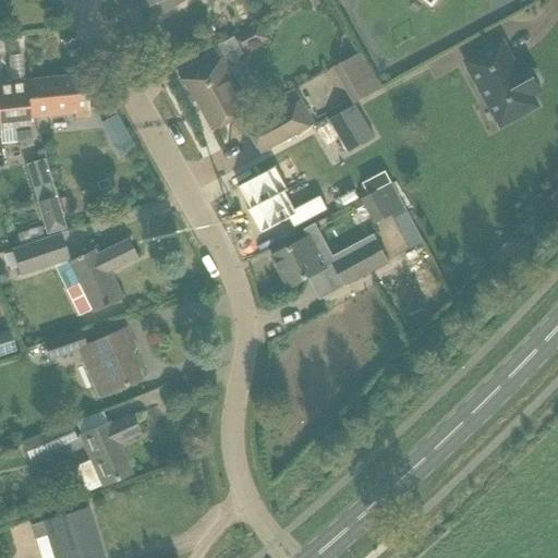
[(130,0),(136,12),(149,5),(156,17),(187,0),(130,0)]
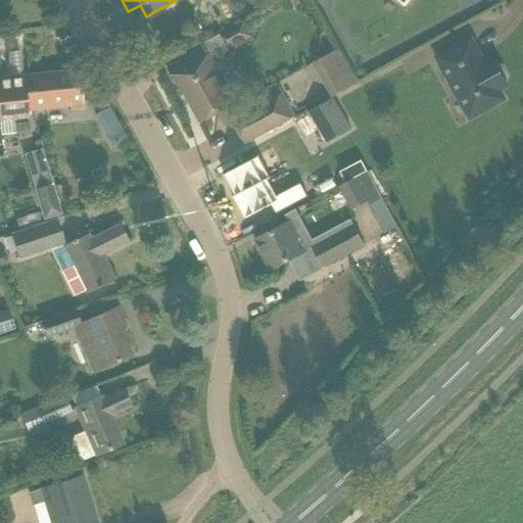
[(218,34),(228,50),(234,46),(233,44),(242,38),(244,41),(251,36),(241,19),(218,34)]
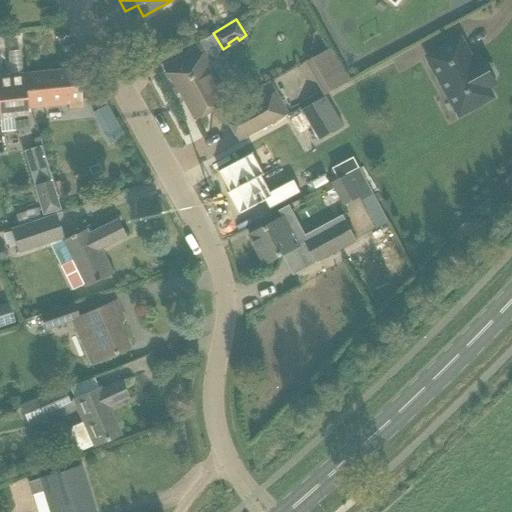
[(494,79),(495,75),(489,64),(485,63),(482,59),(474,64),(460,40),(428,58),(449,97),(451,96),(460,112),(458,113),(459,115),(492,97),(487,88),(496,83),(494,79)]
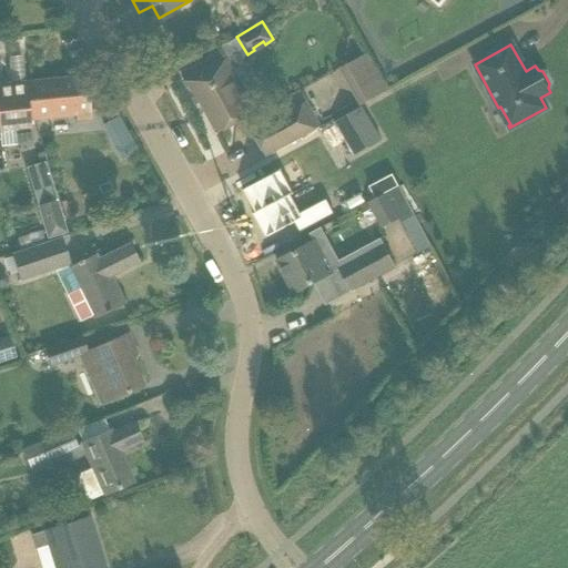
[(340,70),(359,105),(386,90),(366,54),(340,70)]
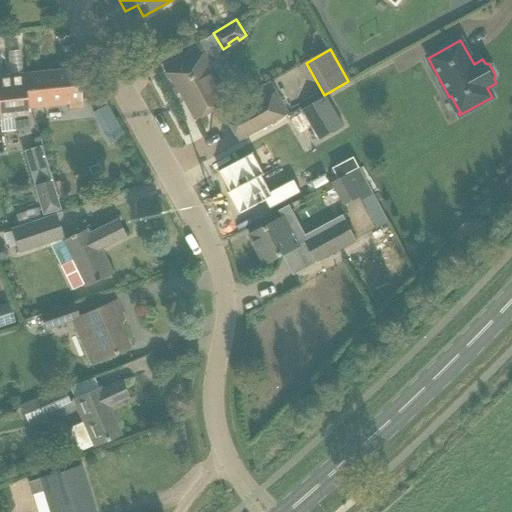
[(173,88),(177,95),(180,93),(195,121),(227,103),(210,72),(214,70),(204,52),(165,73),(169,79),(171,78),(176,87),(173,88)]
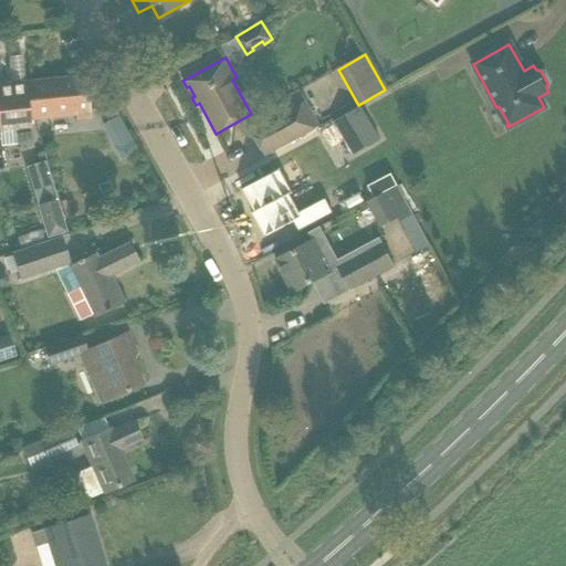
[(86,76),(54,80),(59,118),(61,118),(74,116),(74,121),(90,119),(86,76)]
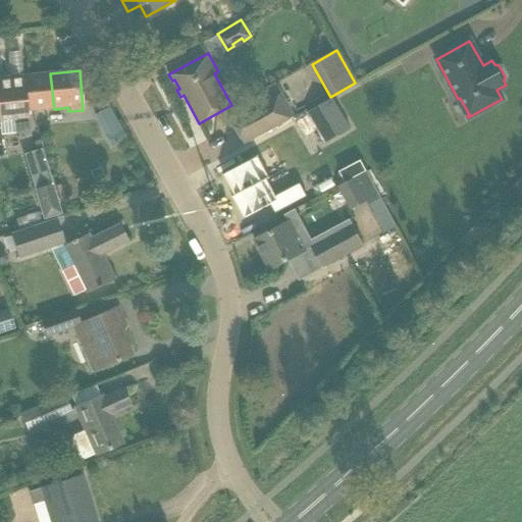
[(50,73),(27,75),(31,111),(32,111),(54,109),(50,73)]
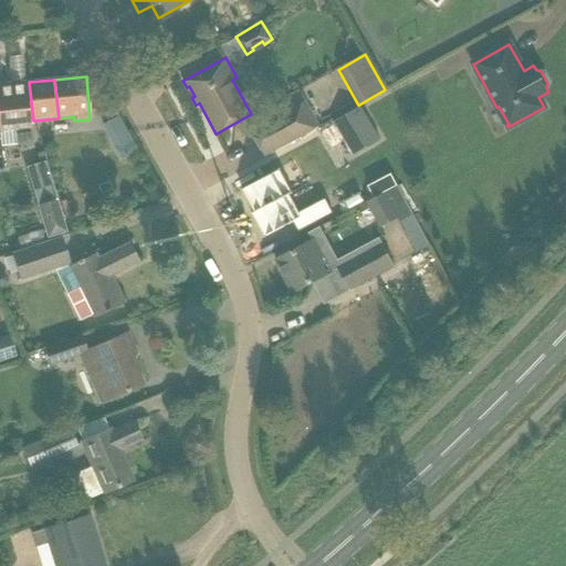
[(22,83),(0,84),(0,146),(29,144),(31,144),(29,122),(33,121),(29,82),(22,83)]
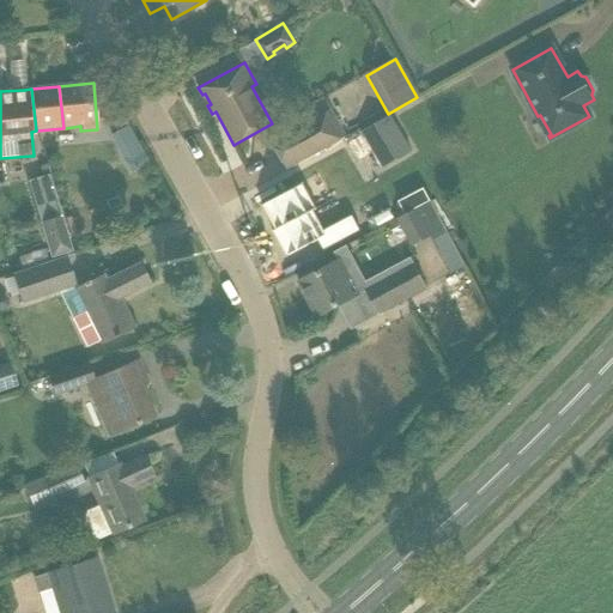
[(271,141),(286,169),(341,138),(327,111),(271,141)]
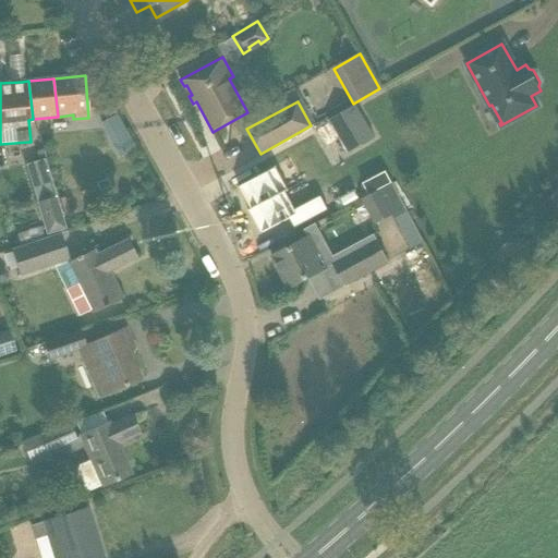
[(328,120),(348,152),(375,135),(355,104),(328,120)]
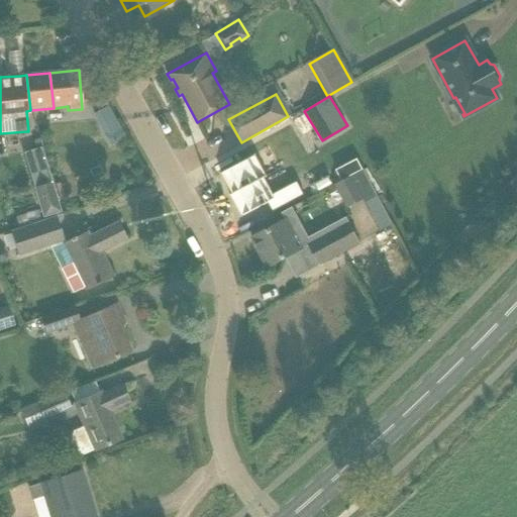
[(114,120),(107,106),(96,112),(104,126),(114,120)]
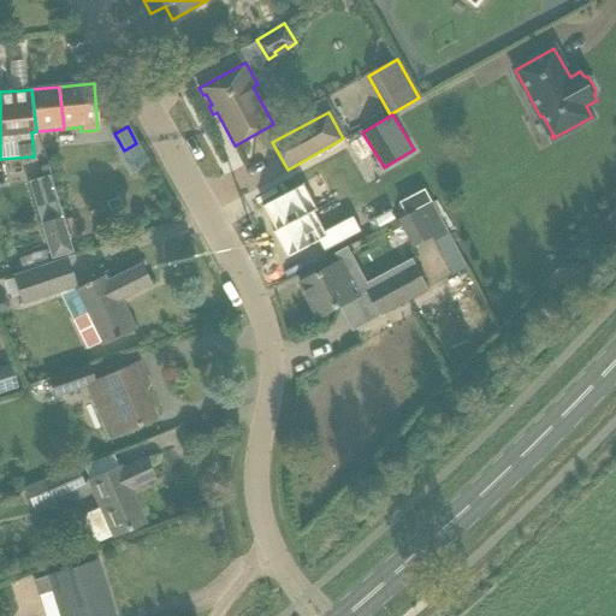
[(41,218),(64,212),(53,172),(30,179),(41,218)]
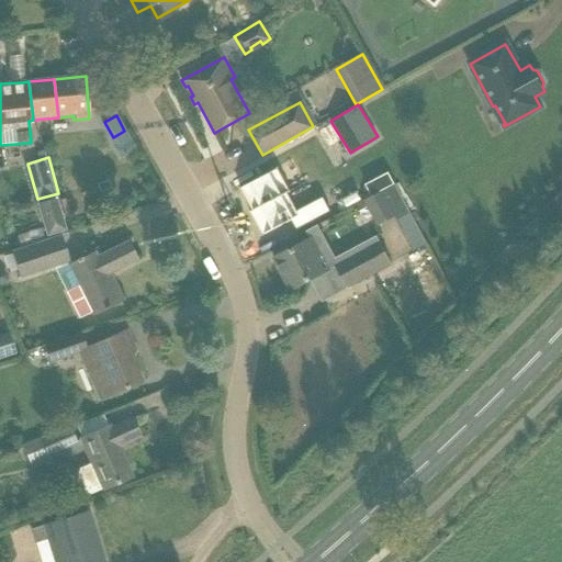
[(323,158),(314,163),(321,176),(329,170),(323,158)]
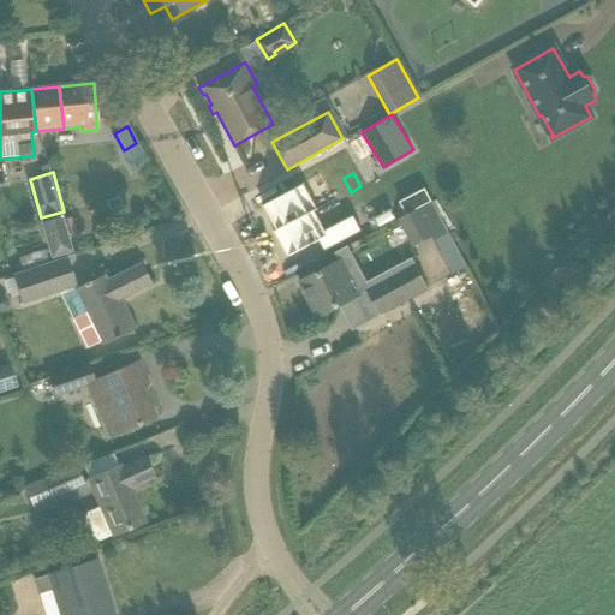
[(304,184),(263,206),(276,231),(276,232),(315,212),(316,213),(318,212),(318,210),(304,184)]
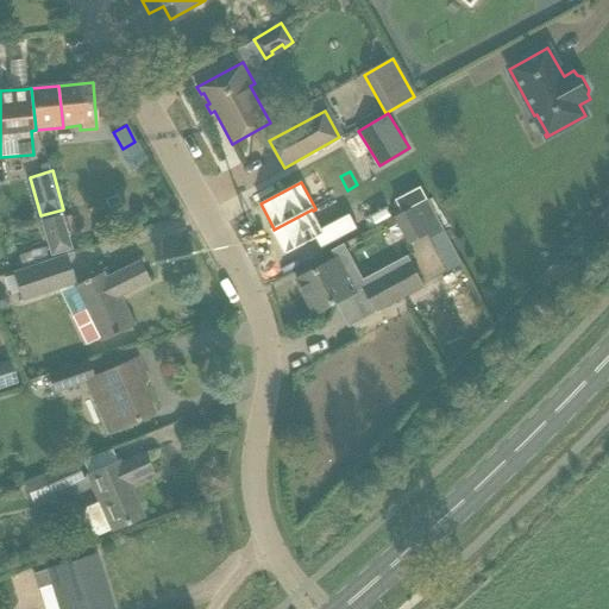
[(401,213),(427,200),(420,187),(395,200),(401,213)]
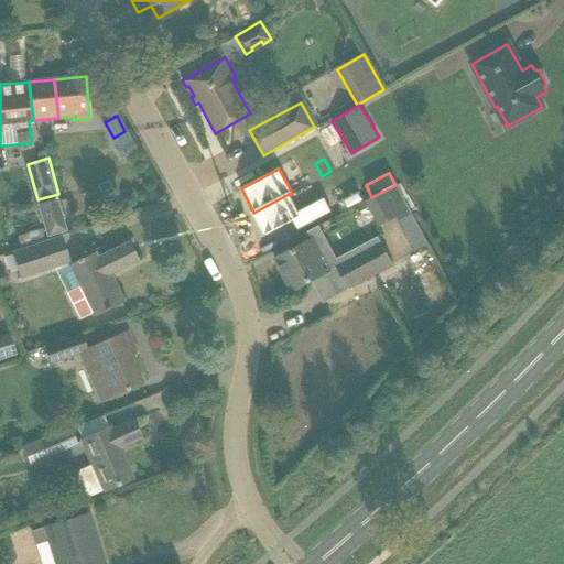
[(397,217),(384,192),(365,202),(378,227),(397,217)]
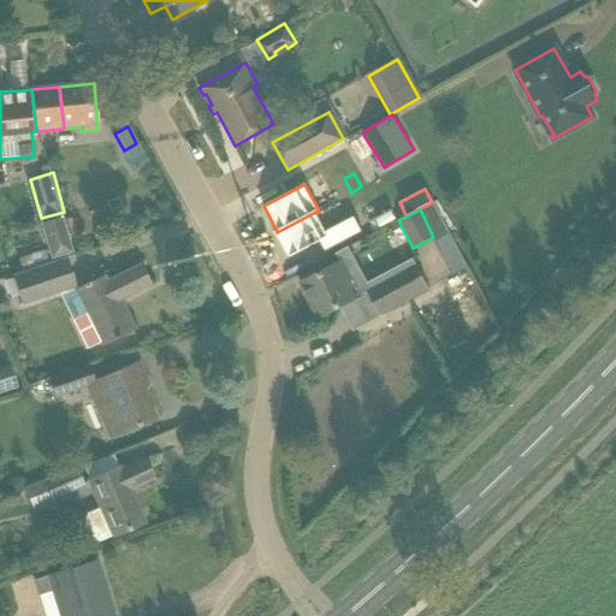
[(277,231),(273,232),(274,234),(289,260),(301,253),(309,267),(366,237),(356,220),(329,236),(317,213),(315,212),(277,232),(277,231)]
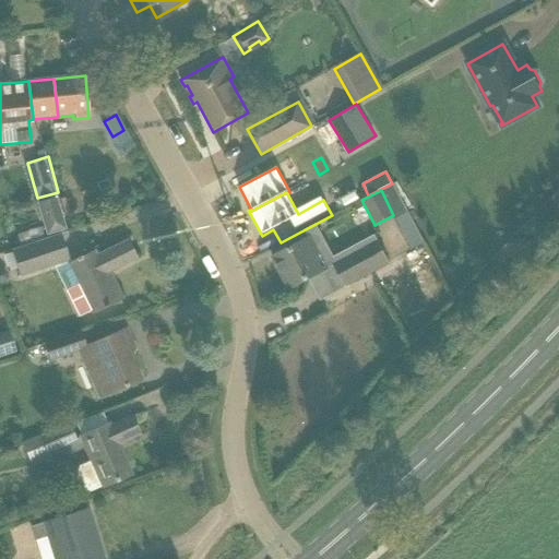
[(341,194),(332,199),(339,212),(348,206),(341,194)]
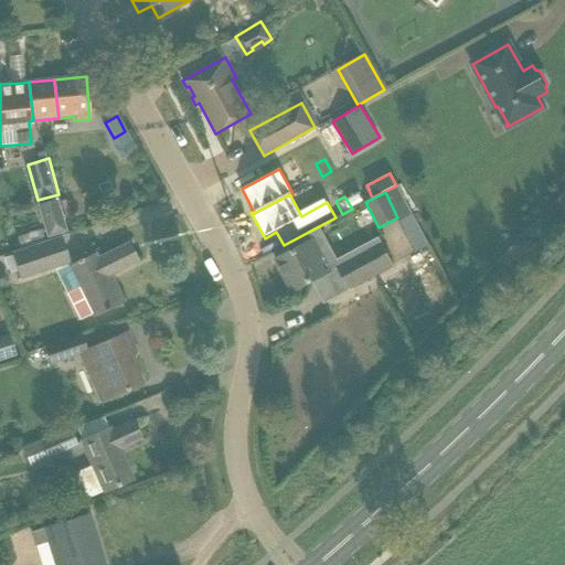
[(36,204),(46,237),(66,231),(56,199),(36,204)]
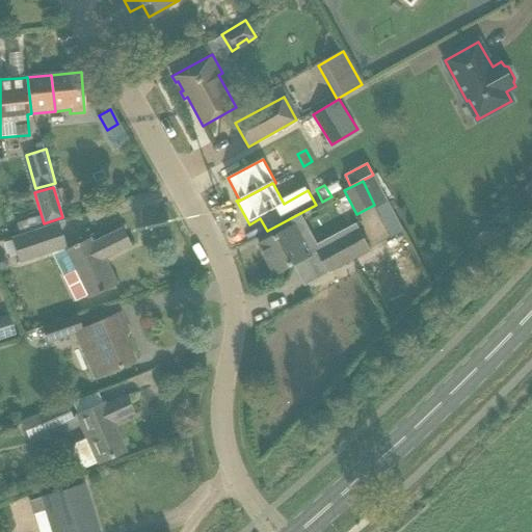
[(393,211),(380,217),(391,237),(403,231),(393,211)]
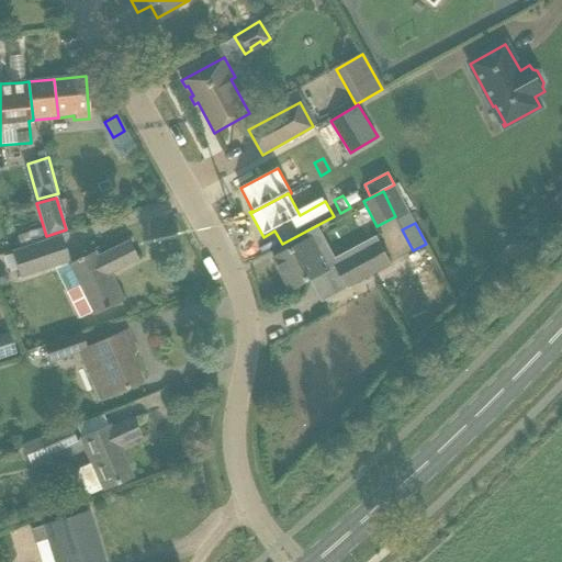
[(11,254),(4,256),(9,272),(17,270),(20,278),(53,267),(66,262),(68,262),(58,235),(10,250),(11,254)]
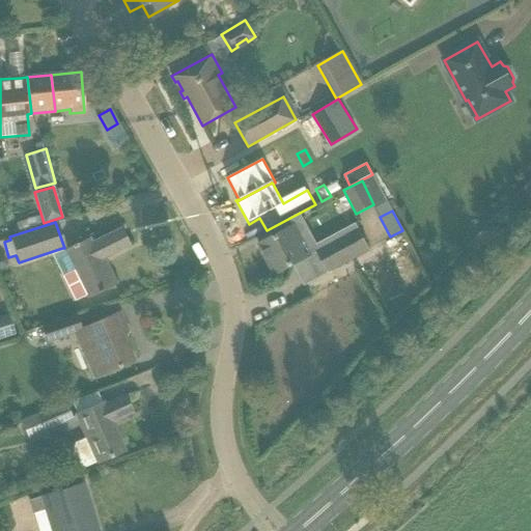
[(296,224),(258,244),(275,274),(307,257),(297,239),(302,236),(296,224)]
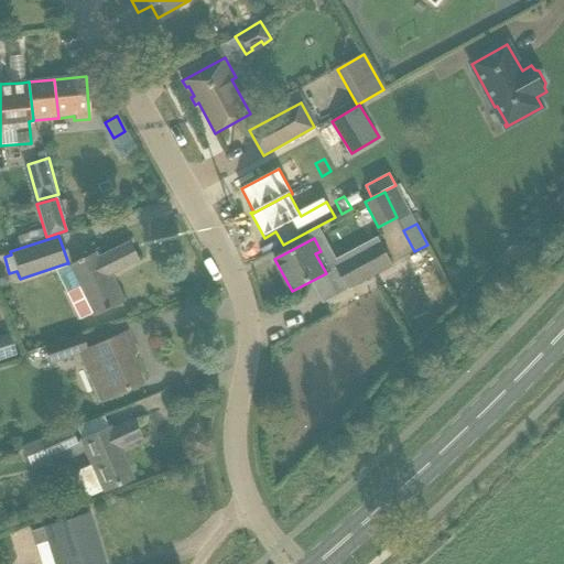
[(78,288),(66,294),(78,320),(90,313),(93,316),(99,313),(119,302),(106,277),(137,261),(127,242),(107,252),(96,258),(95,255),(68,268),(78,288)]
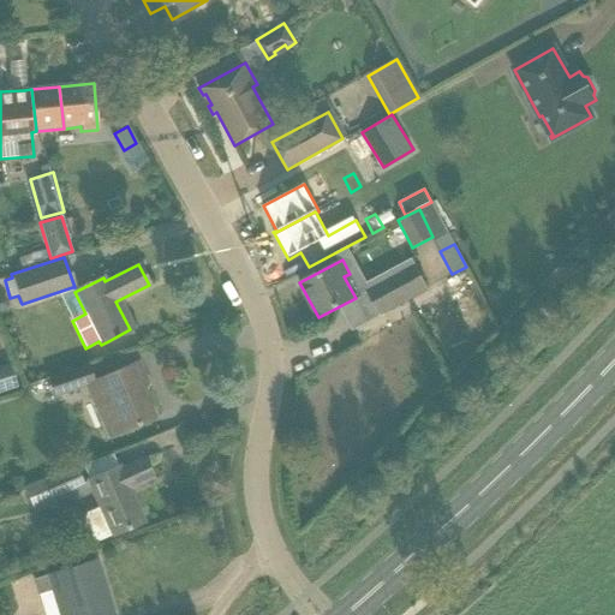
[(365,291),(378,315),(428,288),(415,264),(365,291)]
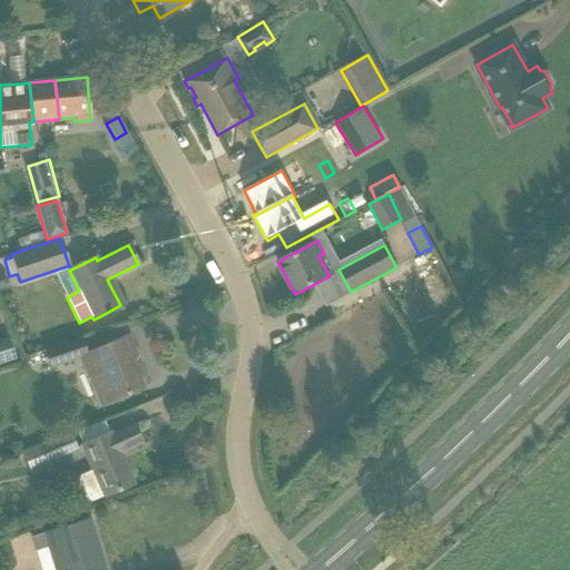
[(86,373),(100,405),(143,387),(129,356),(136,353),(128,335),(91,351),(98,367),(86,373)]
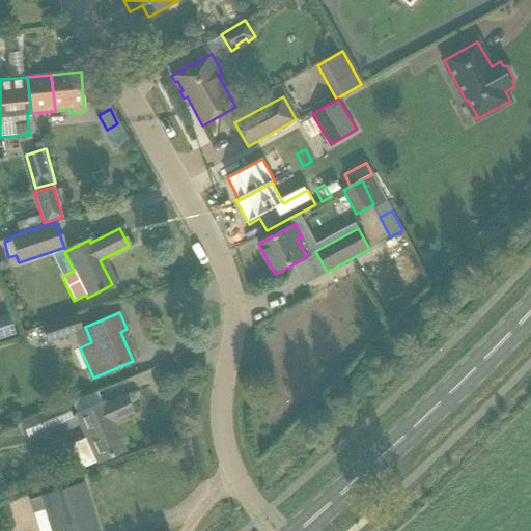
[(0,315),(0,339),(15,334),(7,313),(0,315)]
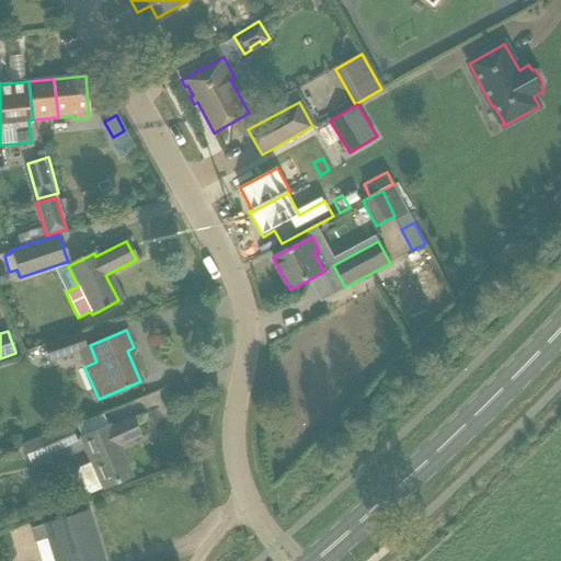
[(43,344),(48,362),(77,352),(83,350),(78,331),(43,344)]
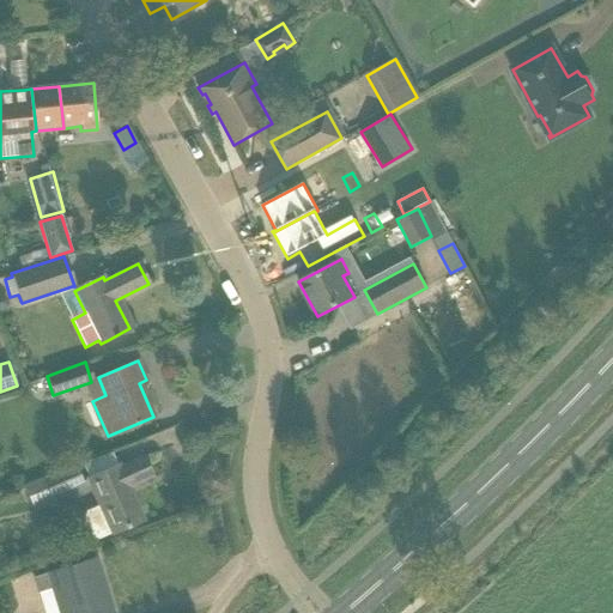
[(127,486),(151,477),(143,457),(119,468),(117,466),(85,480),(97,505),(85,511),(84,516),(93,540),(109,533),(110,535),(143,521),(127,486)]
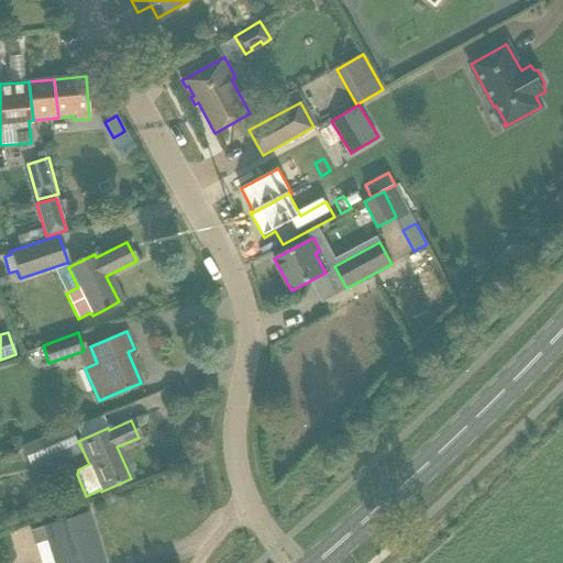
[(22,446),(28,462),(46,455),(75,442),(68,428),(40,440),(22,446)]
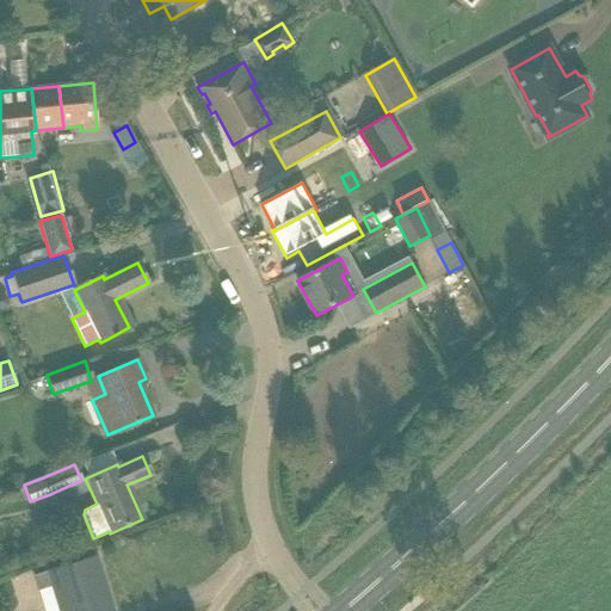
[(47,572),(34,576),(38,591),(51,587),(59,610),(111,610),(96,556),(47,572)]
